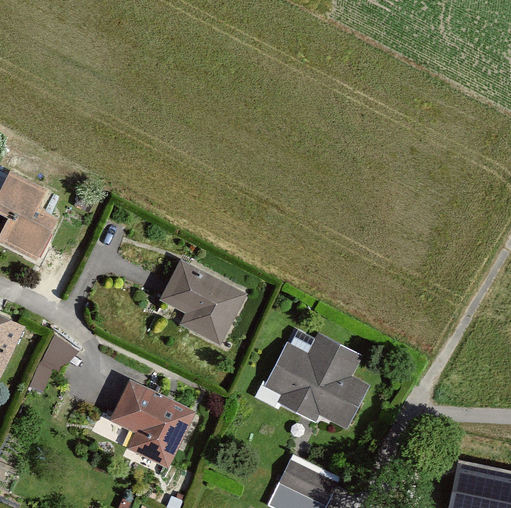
[(45,188),(8,170),(0,185),(0,210),(9,214),(0,231),(0,240),(37,259),(59,215),(37,204),(45,188)]
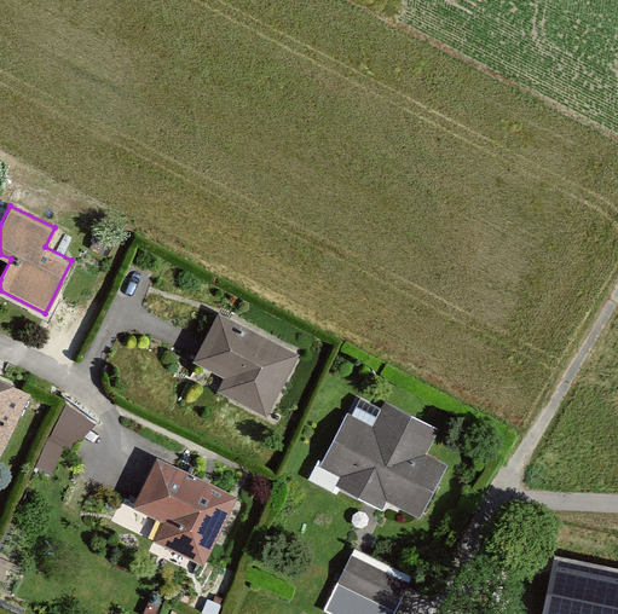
[(296,355),(217,318),(195,364),(230,381),(224,395),(267,416),(296,355)]
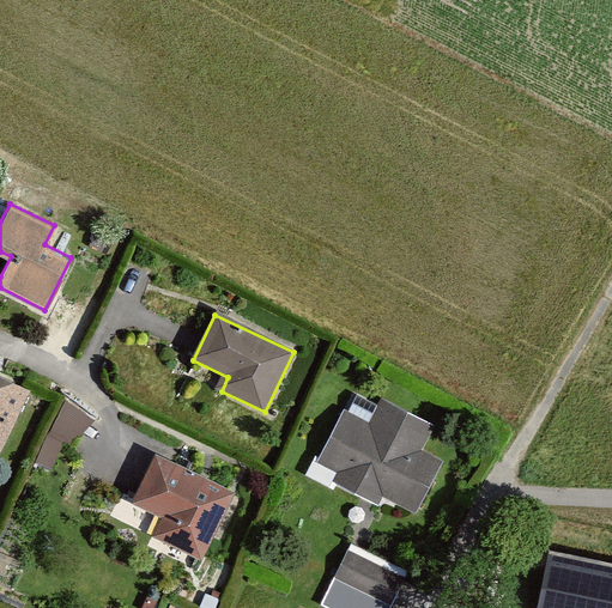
[(0,442),(26,394),(0,378),(0,442)]
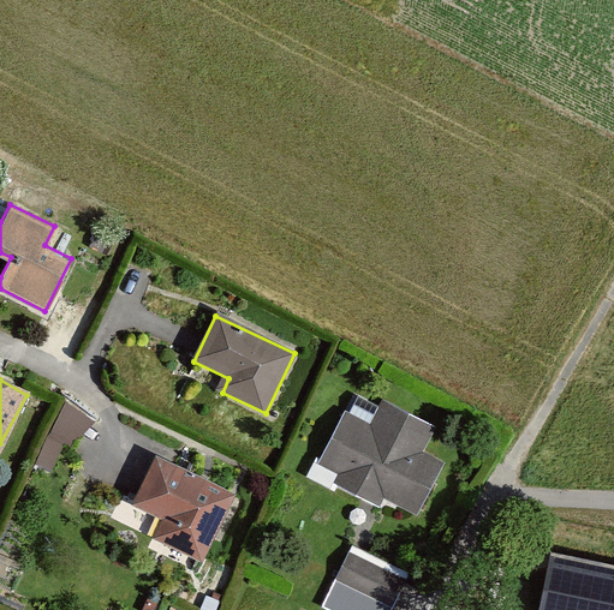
[(421,452),(433,425),(379,399),(370,416),(350,406),(320,466),(335,473),(332,482),(380,504),(382,498),(416,514),(441,462),(421,452)]
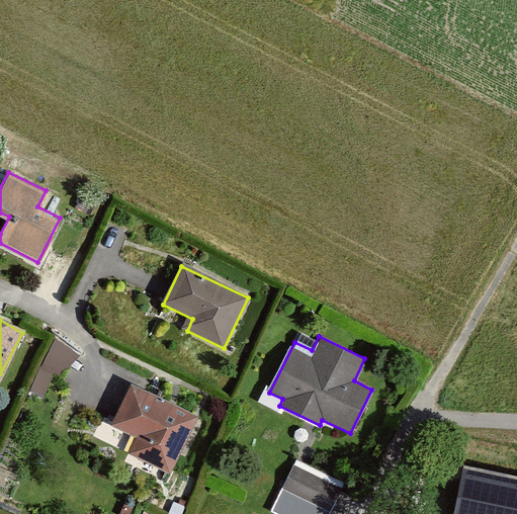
[(196,414),(131,382),(110,426),(141,440),(134,454),(169,470),(196,414)]
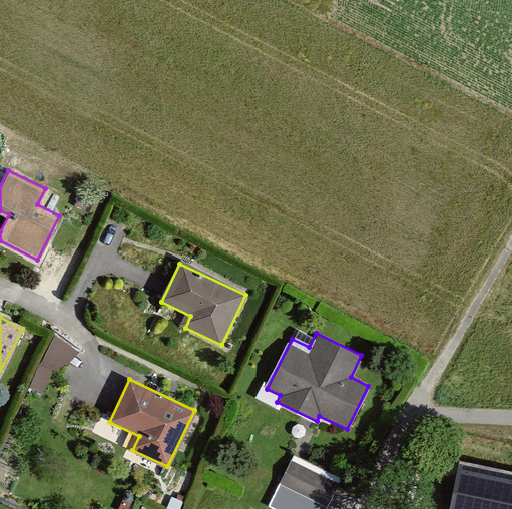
[(511,508),(511,472),(458,463),(450,508),(511,508)]
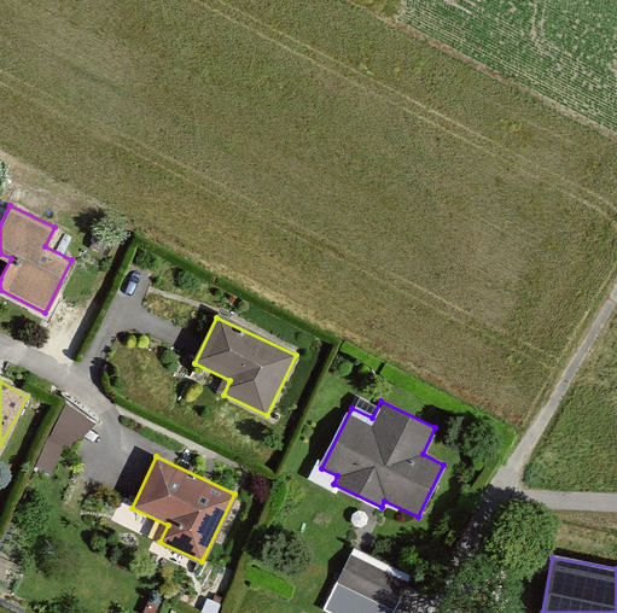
[(391,612),(405,585),(347,559),(324,607),(336,612),(391,612)]
